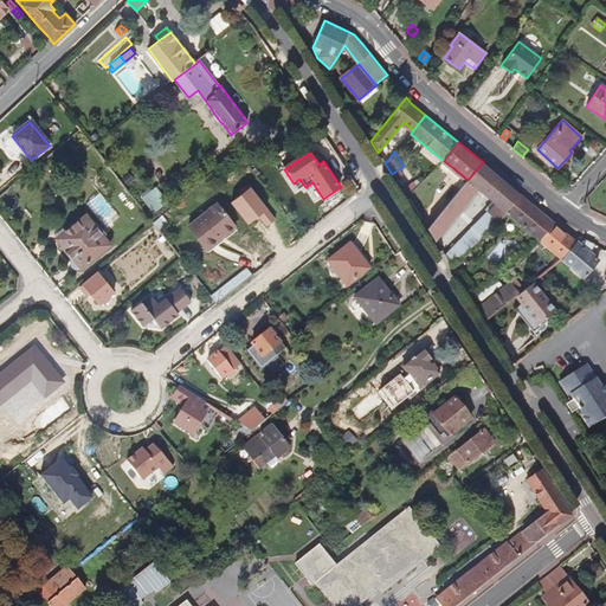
[(427,229),(436,242),(452,221),(468,202),(478,189),(494,202),(485,210),(488,212),(496,221),(504,212),(513,204),(520,194),(483,162),(468,180),(444,208),(427,229)]
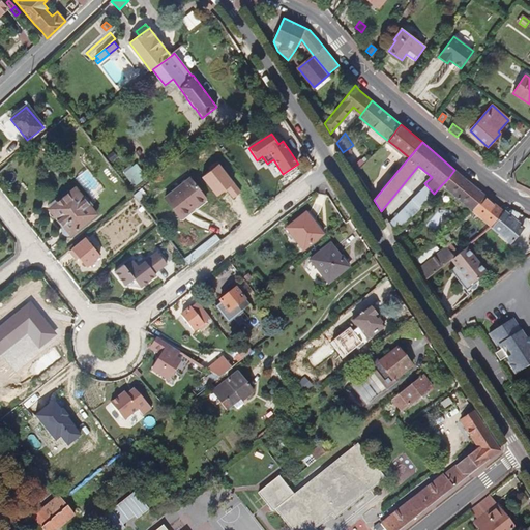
[(114,152),(108,157),(111,162),(117,156),(114,152)]
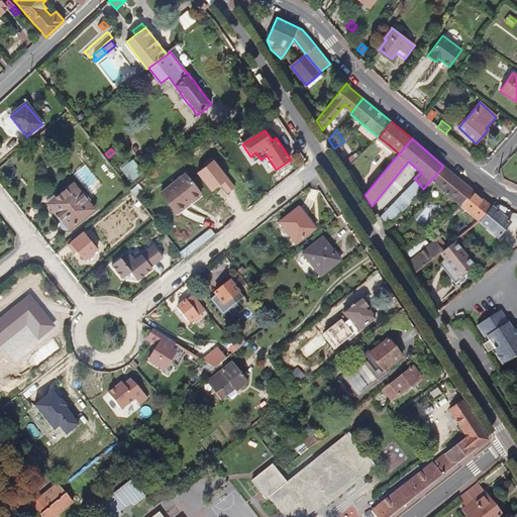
[(133,160),(121,169),(131,182),(143,173),(133,160)]
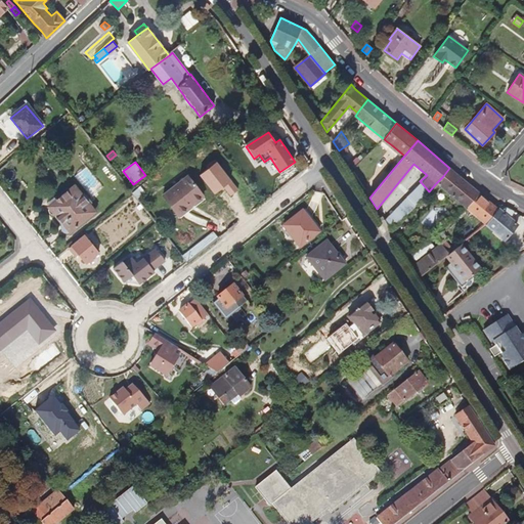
[(443,176),(436,183),(467,209),(483,197),(471,186),(449,168),(443,176)]
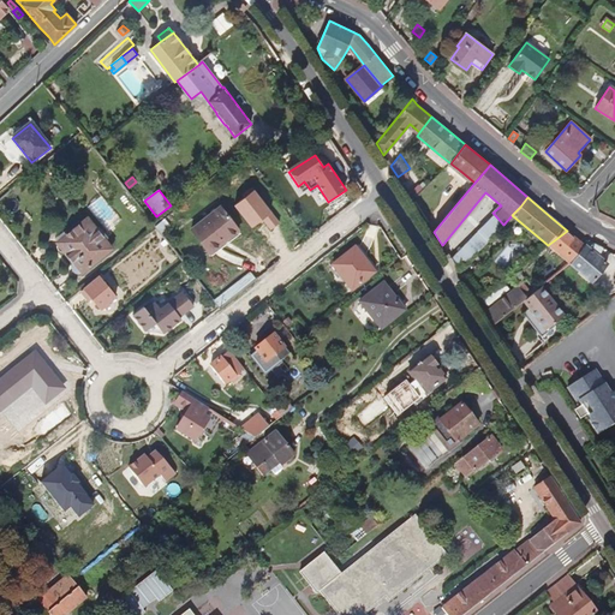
[(220,207),(191,230),(210,254),(221,244),(219,240),(237,227),(220,207)]
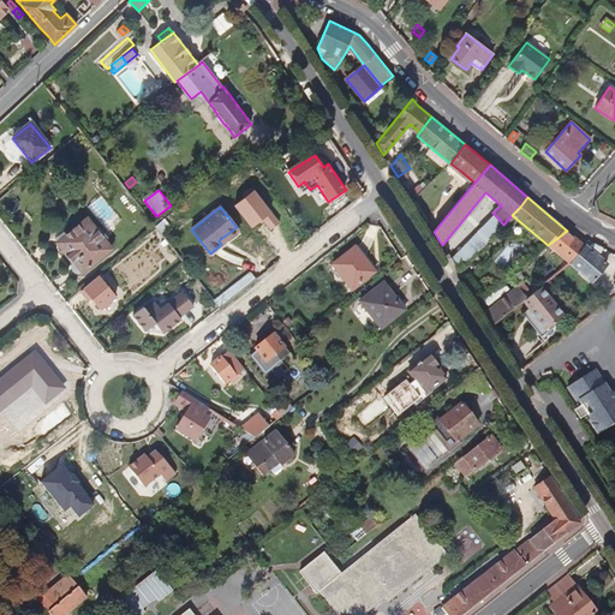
[(460,258),(465,263),(503,225),(495,215),(451,258),(459,270),(455,264),(460,258)]
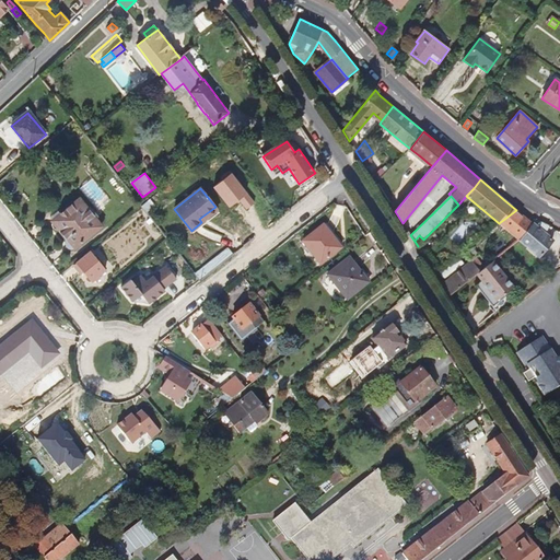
[(80,198),(51,221),(74,248),(102,226),(80,198)]
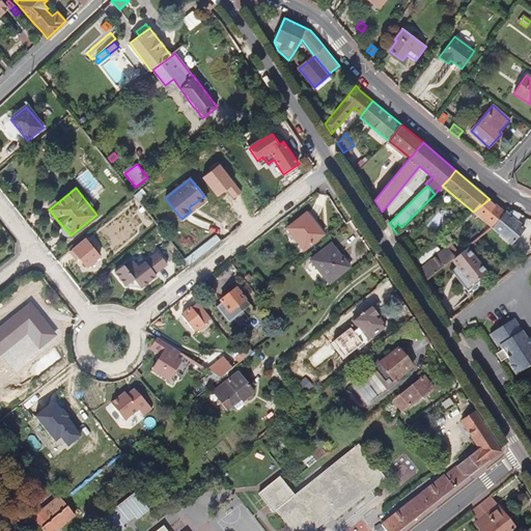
[(146,195),(142,189),(134,196),(134,197),(138,202),(146,195)]
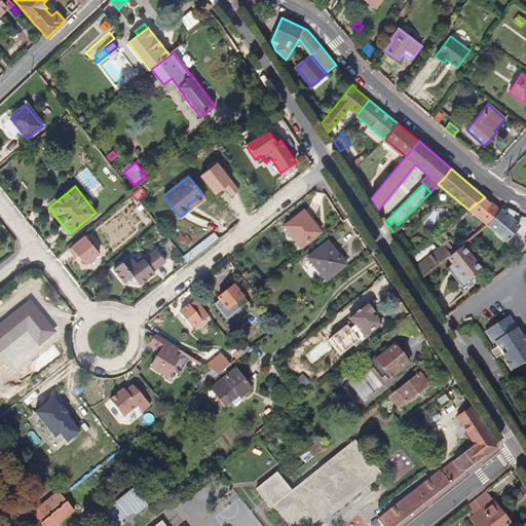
[(243,189),(238,192),(242,197),(248,194),(243,189)]
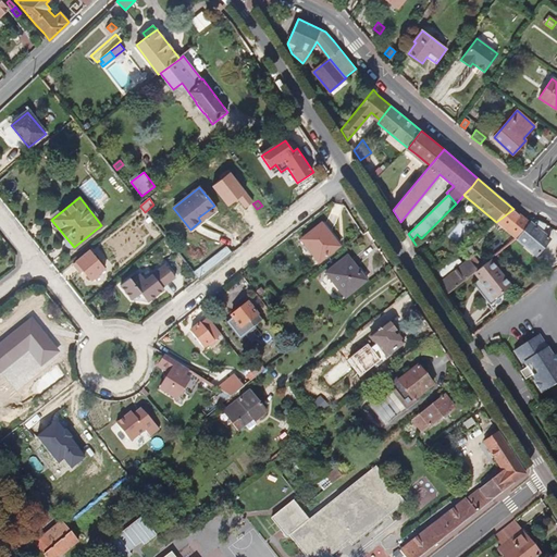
[(252,203),(246,209),(249,214),(257,209),(252,203)]
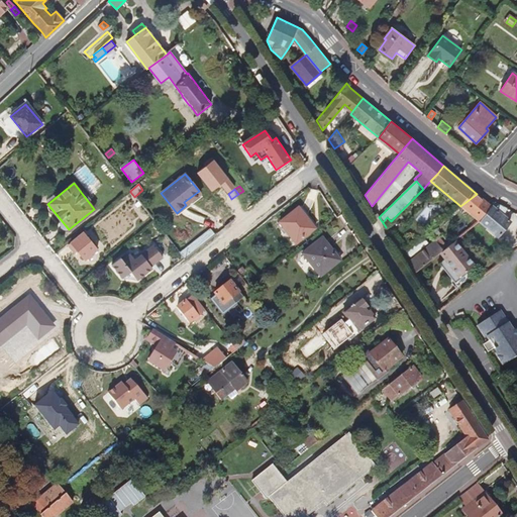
[(477,194),(460,206),(479,221),(486,213),(492,206),(481,197),(477,194)]
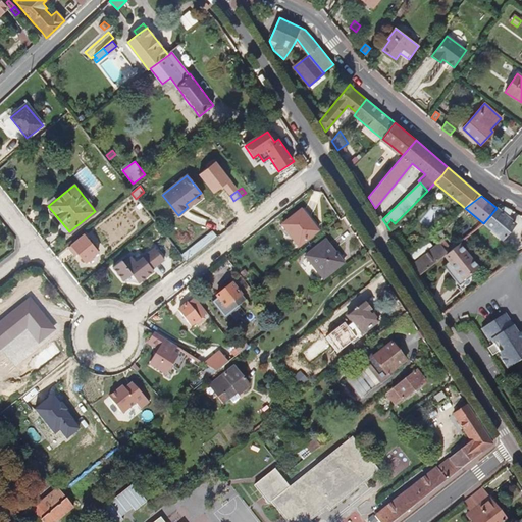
[(500,211),(497,208),(490,215),(483,223),(484,224),(503,240),(515,223),(509,217),(512,210),(504,207),(500,211)]
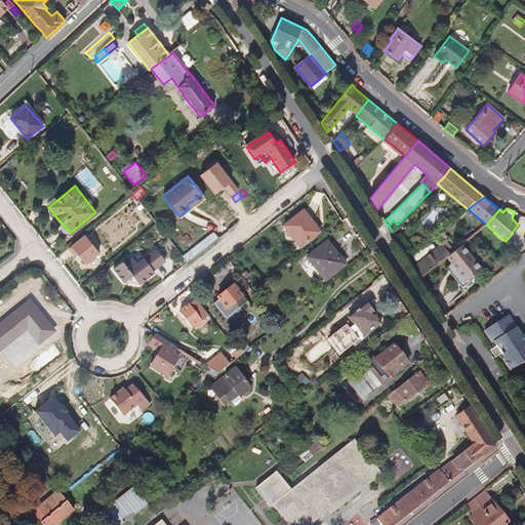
[(304,211),(284,227),(300,248),(320,233),(315,226),(304,211)]
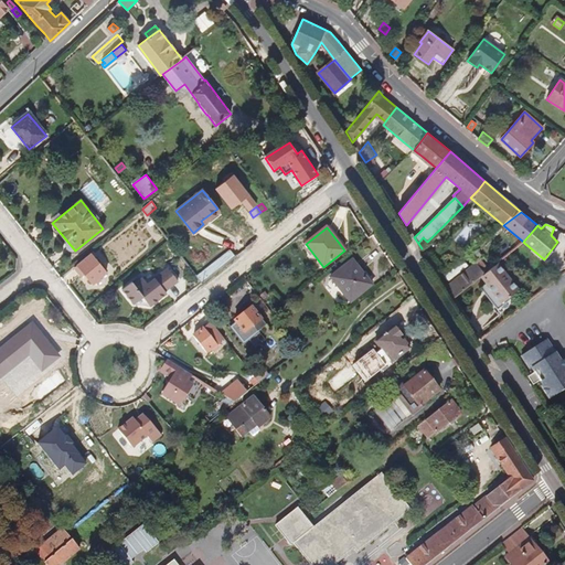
[(91,254),(74,267),(81,276),(84,274),(93,285),(107,273),(91,254)]
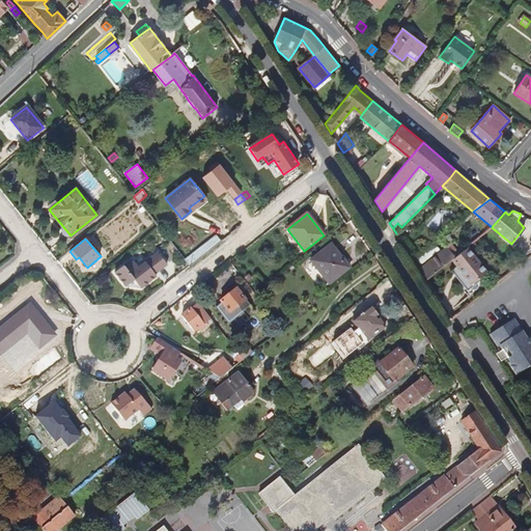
[(208,241),(192,254),(194,256),(196,255),(199,258),(215,247),(208,241)]
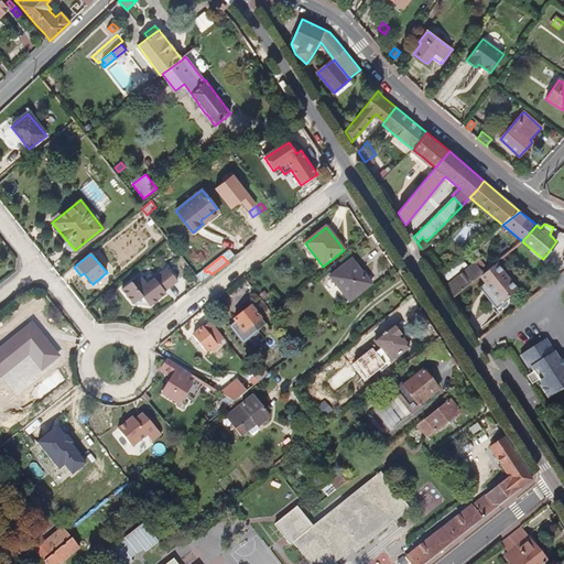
[(486,271),(488,270),(479,258),(475,261),(479,267),(481,266),(486,271)]
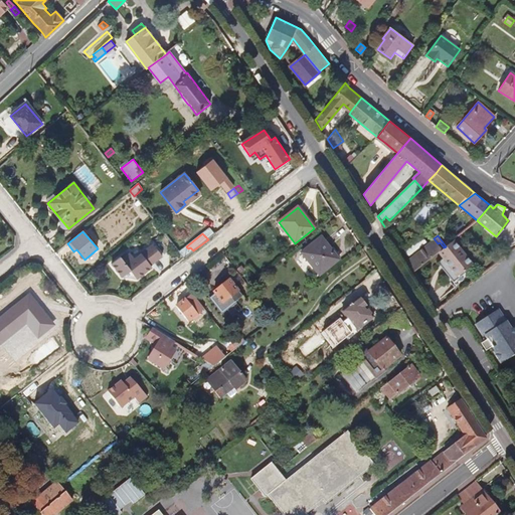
[(321,237),(301,253),(319,276),(339,260),(321,237)]
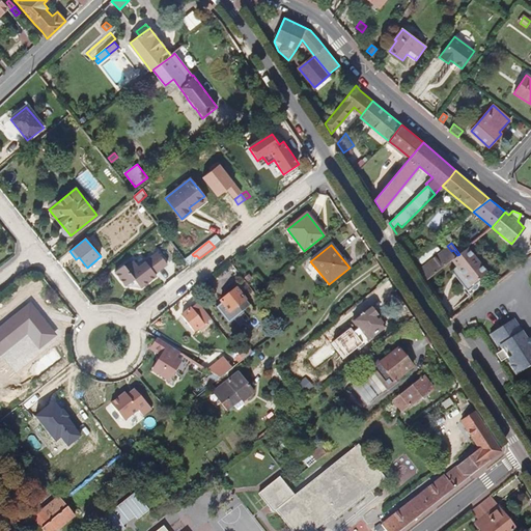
[(446,247),(419,269),(426,279),(449,261),(455,257),(451,251),(447,246),(446,247)]
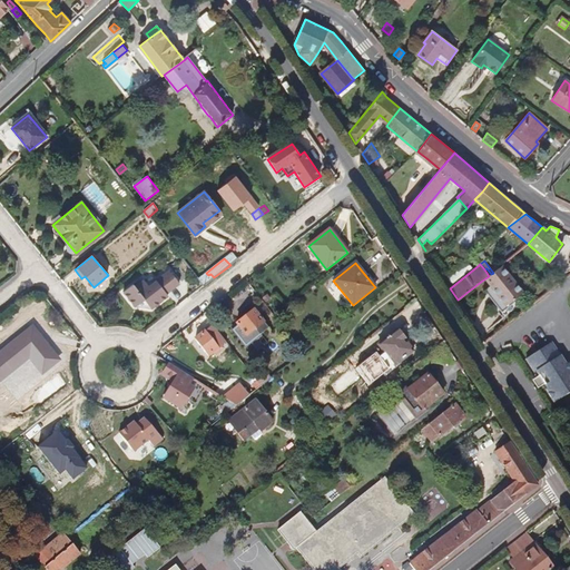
[(521,293),(501,266),(493,273),(491,274),(489,276),(482,281),(488,287),(503,307),(512,301),(521,293)]
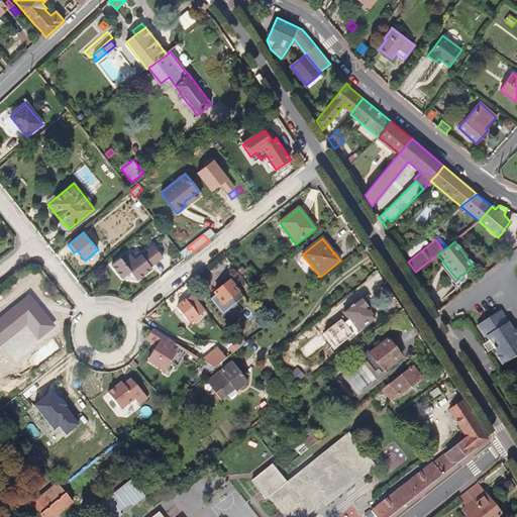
[(164,256),(154,244),(135,260),(131,253),(123,261),(121,257),(112,265),(123,278),(127,275),(135,276),(138,280),(153,268),(151,266),(164,256)]
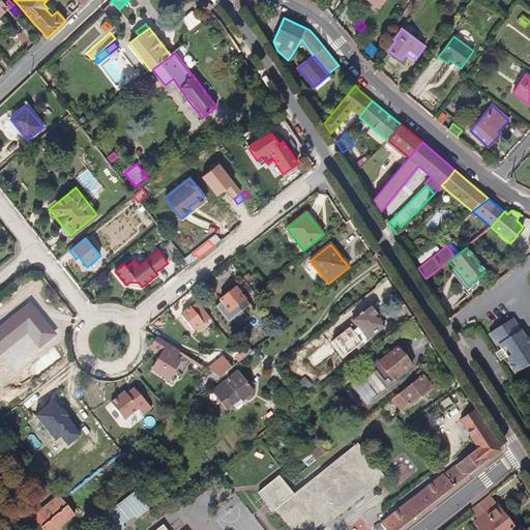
[(192,254),(184,260),(189,266),(199,258),(196,255),(194,256),(192,254)]
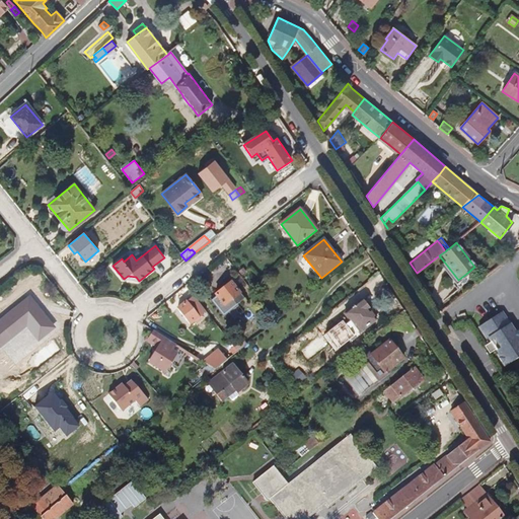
[(458,280),(444,262),(439,266),(454,285),(467,275),(466,274),(458,280)]
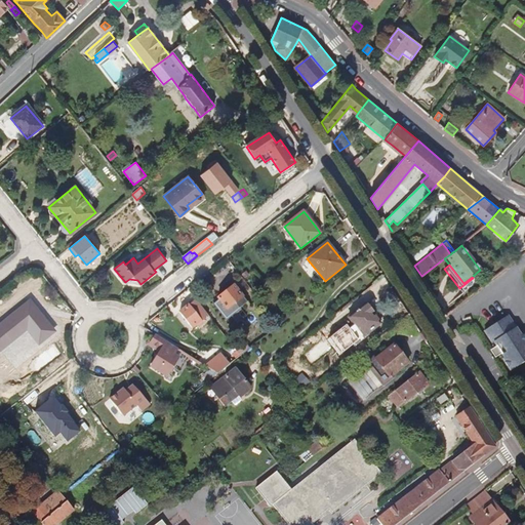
[(234,285),(212,301),(226,319),(247,303),(234,285)]
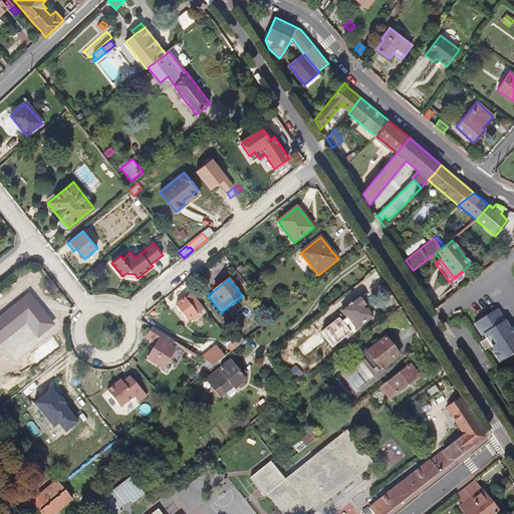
[(192,293),(176,306),(188,321),(192,317),(194,320),(201,314),(199,312),(204,308),(192,293)]
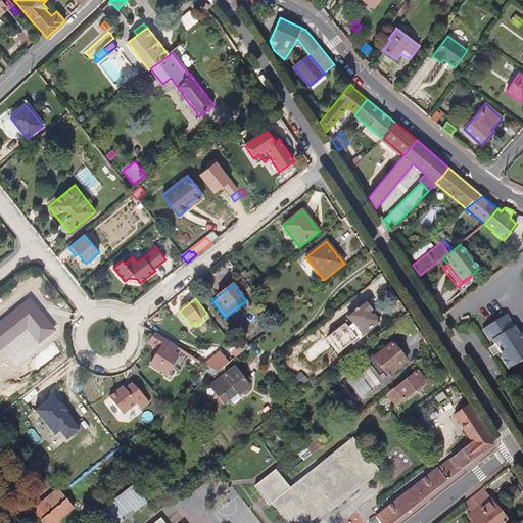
[(30,299),(0,323),(0,348),(27,327),(39,342),(54,330),(30,299)]
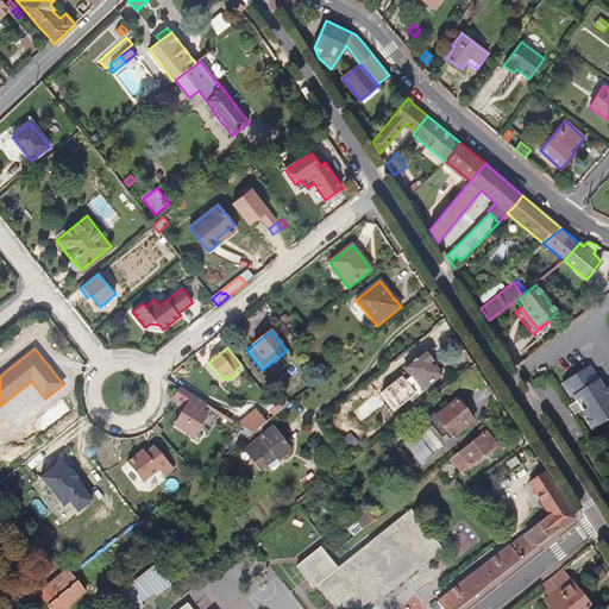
[(424,352),(405,368),(422,391),(443,375),(424,352)]
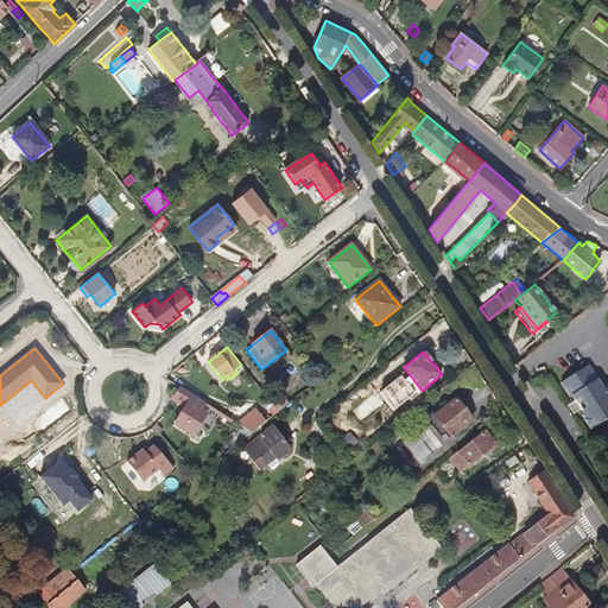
[(588,366),(561,384),(570,398),(571,397),(575,401),(570,404),(576,412),(581,410),(584,415),(582,416),(591,430),(607,419),(607,392),(605,387),(602,388),(588,366)]
